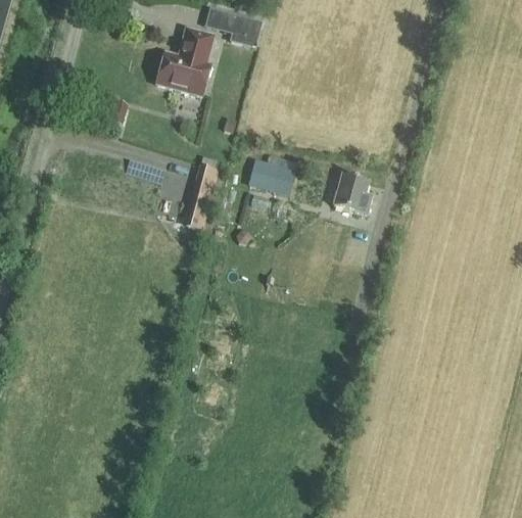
[(0,0),(0,43),(12,0),(0,0)]
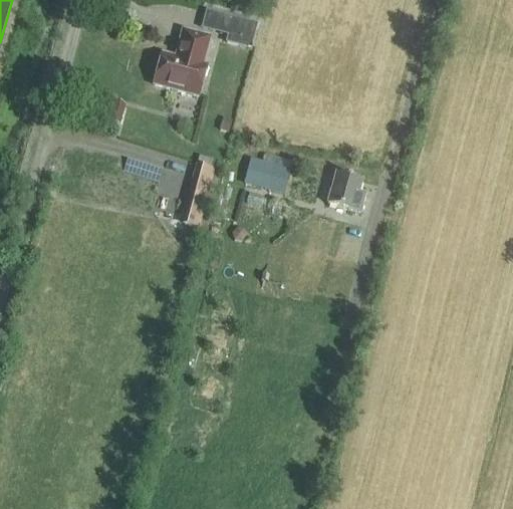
[(226,30),(224,38),(249,44),(256,18),(204,5),(199,24),(226,30)]
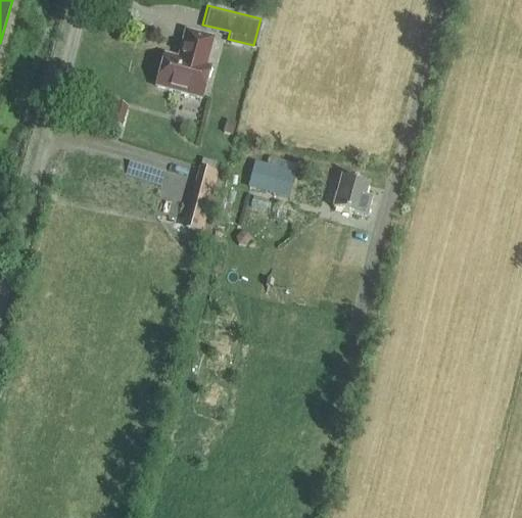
[(180,55),(165,52),(157,83),(202,95),(211,63),(207,62),(215,35),(187,28),(180,55)]
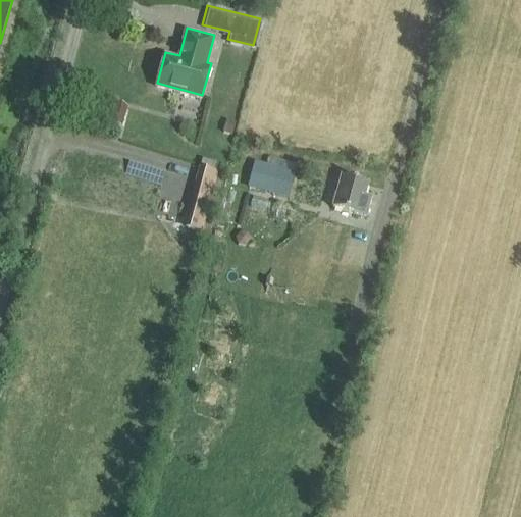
[(128,103),(110,97),(104,118),(122,123),(128,103)]
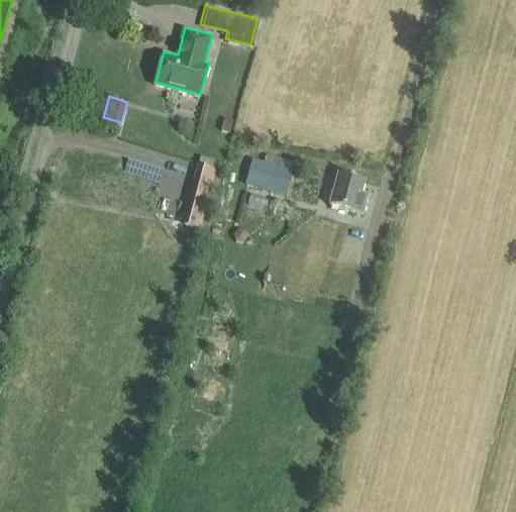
[(233,118),(224,115),(220,127),(229,130),(233,118)]
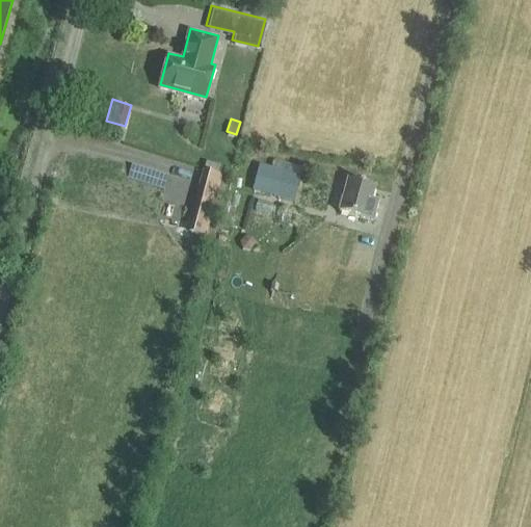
[(257,158),(249,185),(275,191),(282,165),(257,158)]
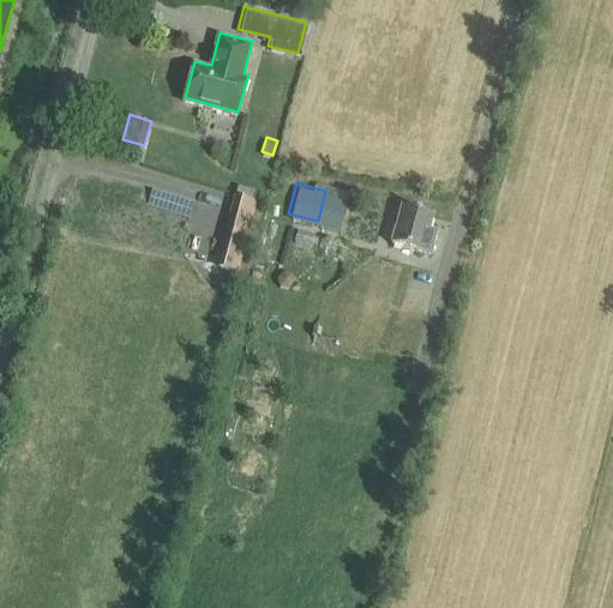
[(228,210),(215,264),(239,270),(257,198),(235,192),(230,211),(228,210)]
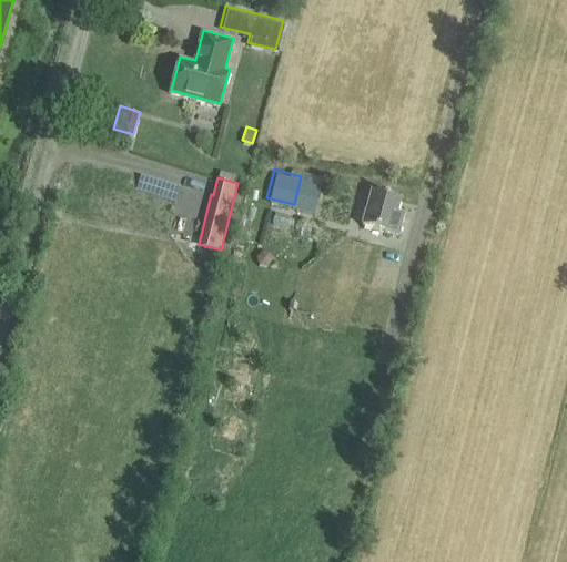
[(400,232),(405,211),(397,208),(401,196),(373,188),(364,223),(400,232)]
